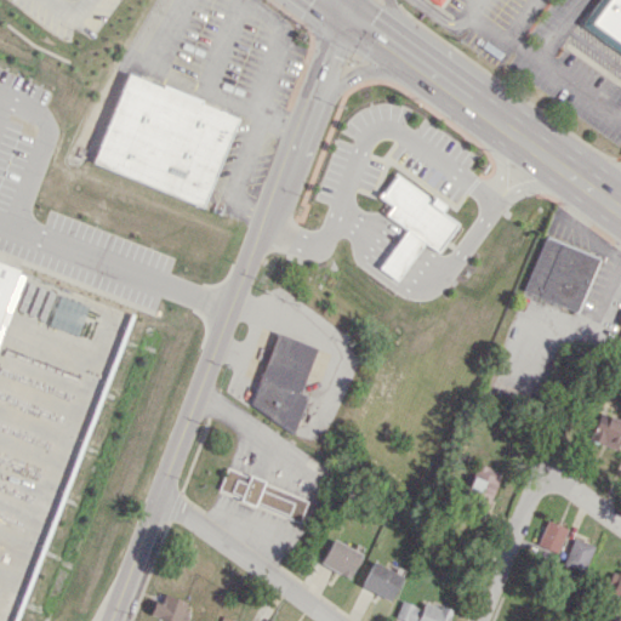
[(620,0),(602,0),(586,23),(620,47),(620,0)]
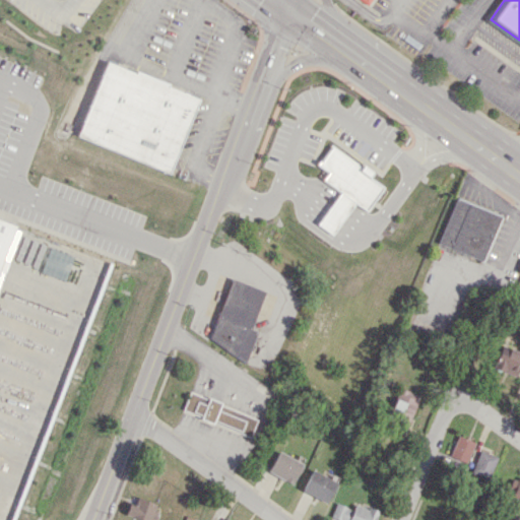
[(77,135),(170,173),(200,100),(108,61),(77,135)]
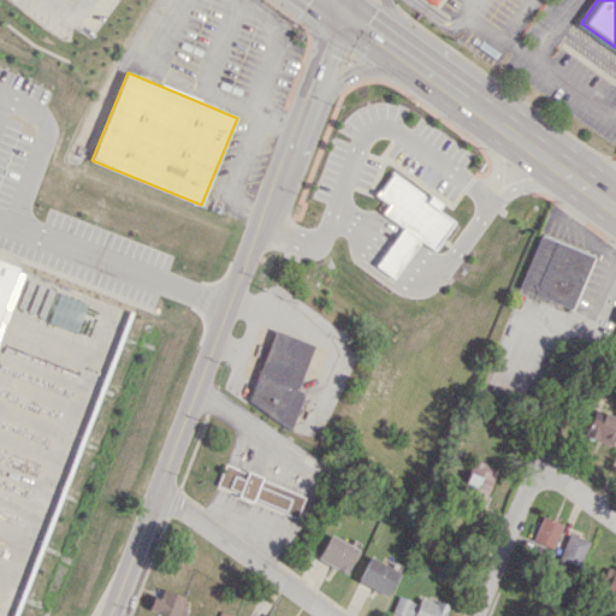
[(375,267),(394,278),(419,238),(434,248),(452,220),(434,208),(439,202),(390,171),(374,195),(386,203),(380,213),(401,226),(375,267)]
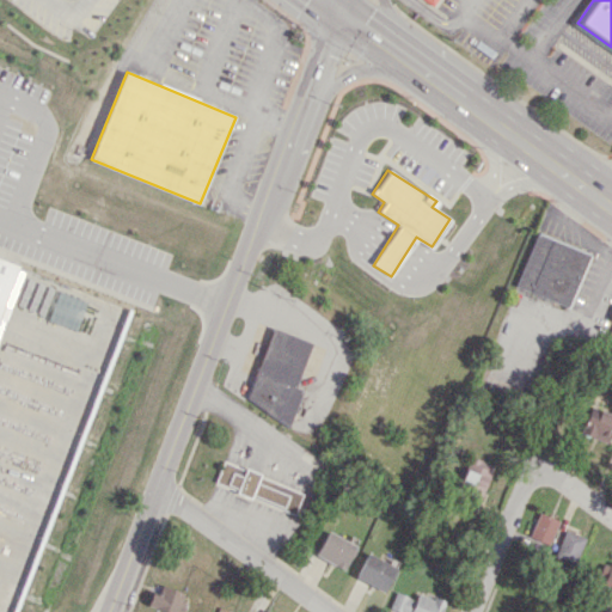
[(538,232),(515,285),(568,307),(589,255),(538,232)]
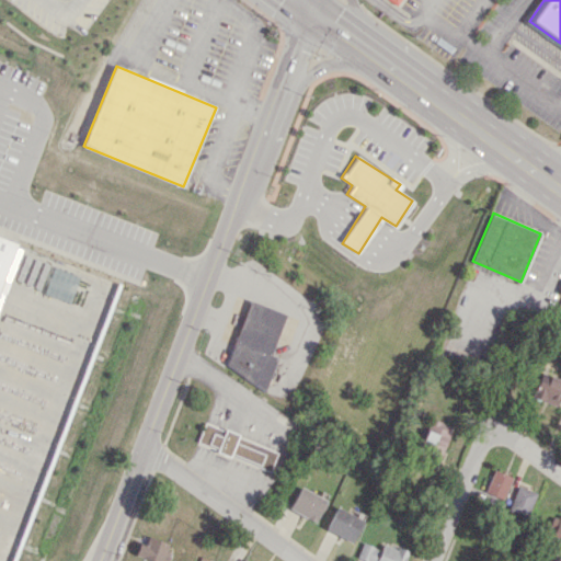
[(0,290),(0,242),(16,249),(0,290)]
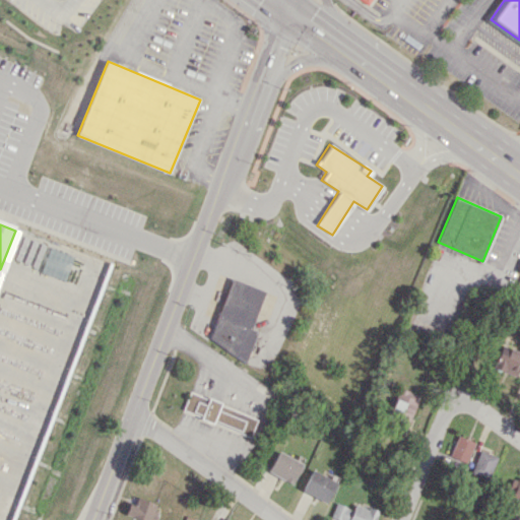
[(208,345),(248,358),(256,330),(252,329),(264,289),(229,278),(208,345)]
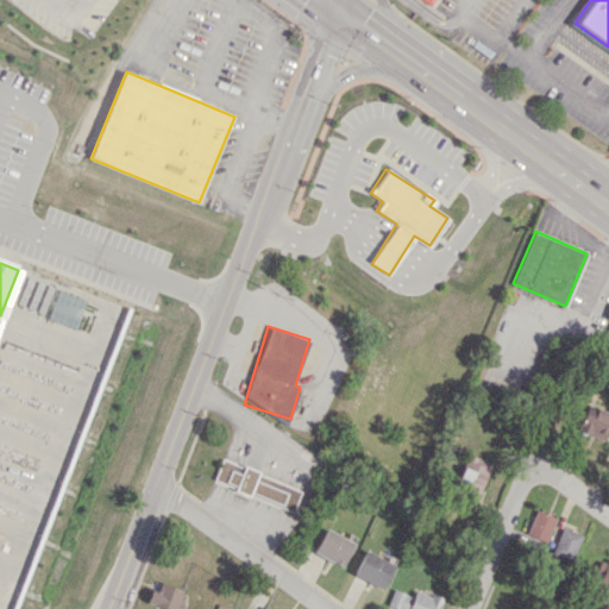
[(608,441),(608,413),(586,405),(576,429),(608,441)]
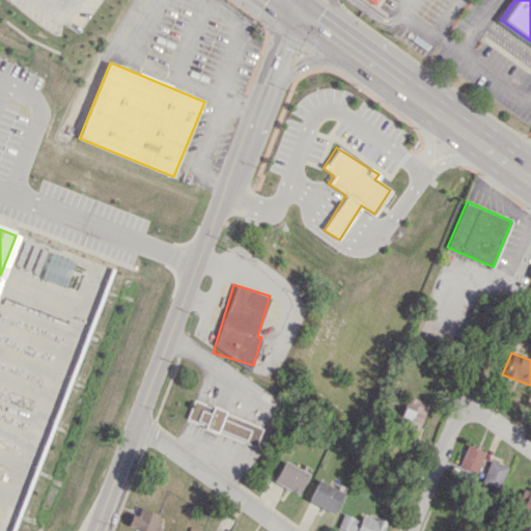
[(427,404),(408,396),(397,421),(416,429),(427,404)]
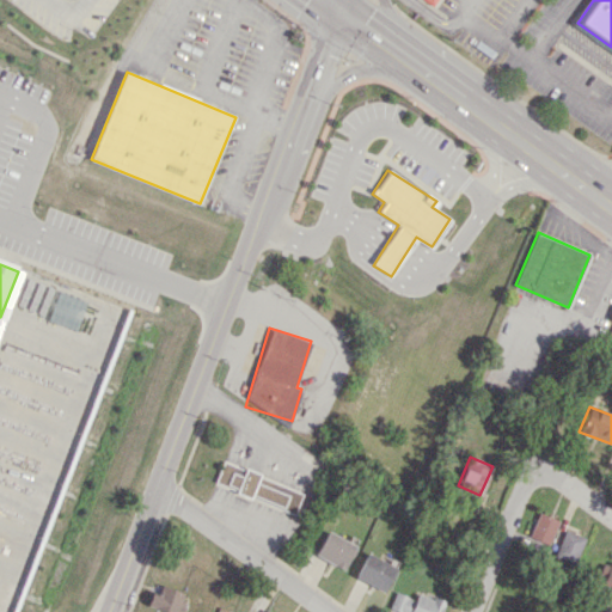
[(303,491),(221,461),(213,483),(294,513),(303,491)]
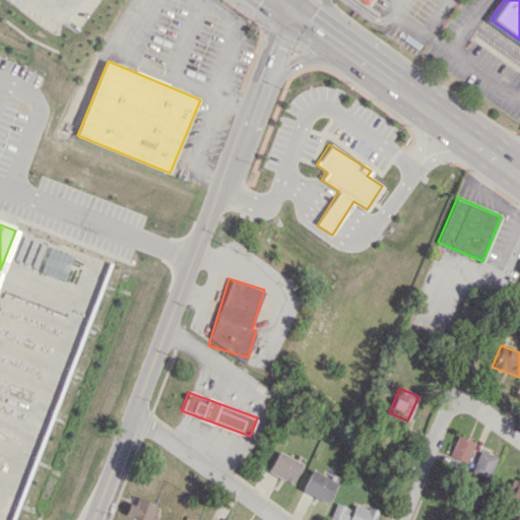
[(448,455),(465,462),(473,442),(457,435),(448,455)]
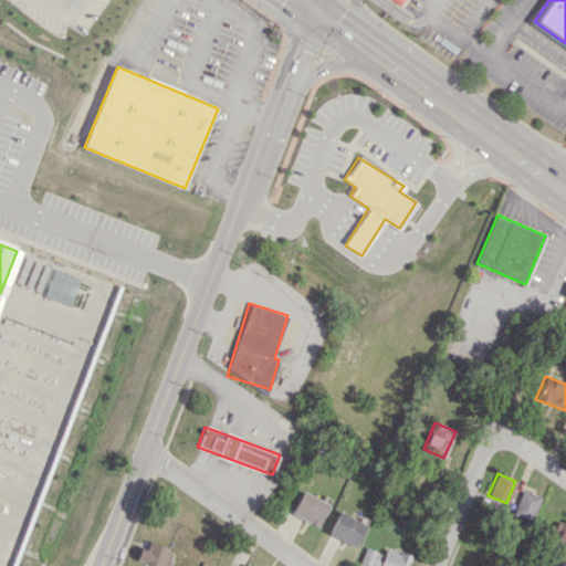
[(512,514),(531,521),(540,496),(521,489),(512,514)]
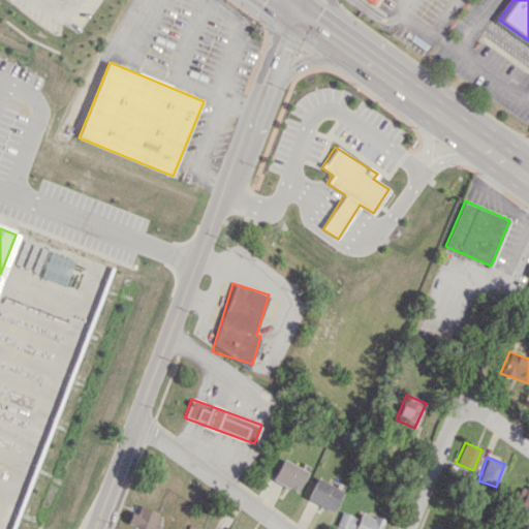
[(298,492),(307,470),(280,459),(271,480),(298,492)]
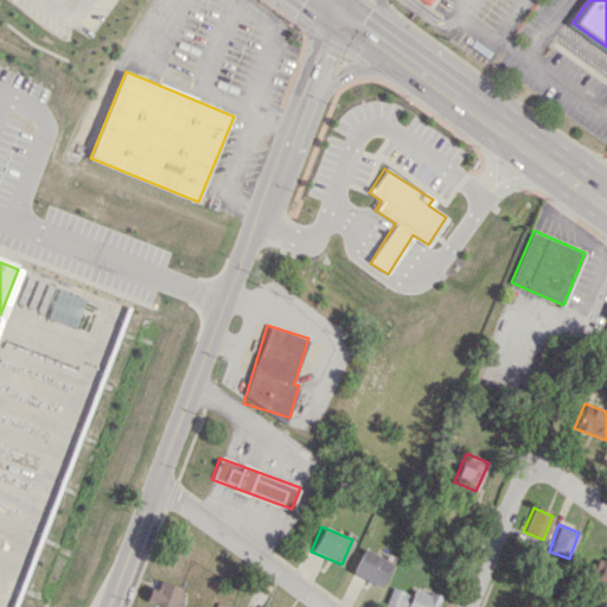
[(352,574),(382,586),(391,561),(362,549),(352,574)]
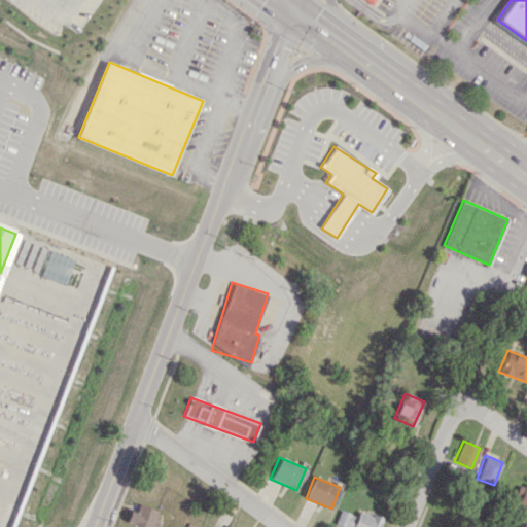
[(526,485),(520,482),(512,504),(526,510),(526,485)]
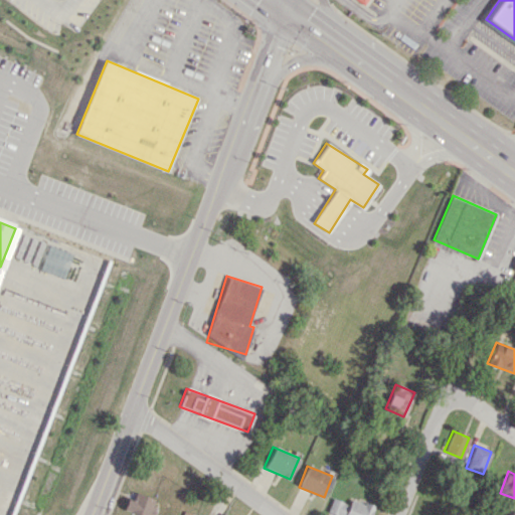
[(147,514),(153,499),(135,492),(133,499),(127,498),(123,510),(138,514),(147,514)]
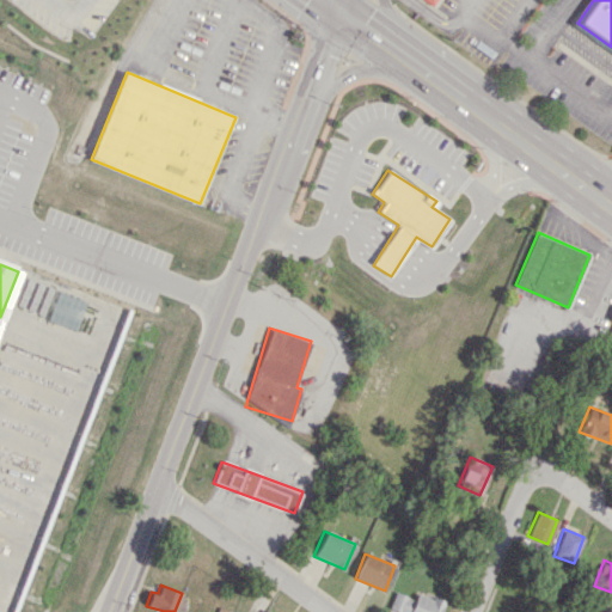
[(389,611),(390,611),(440,611),(444,600),(416,592),(414,599),(395,592),(389,611)]
